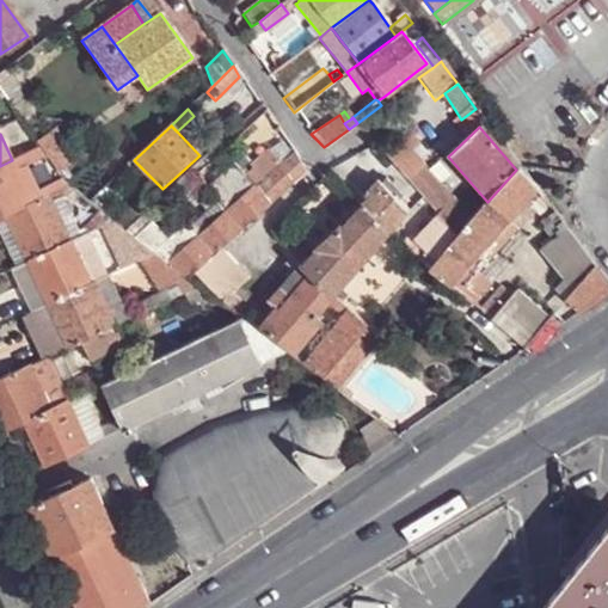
[(406,135),(384,153),(406,180),(417,171),(422,167),(412,154),(418,149),(406,135)]
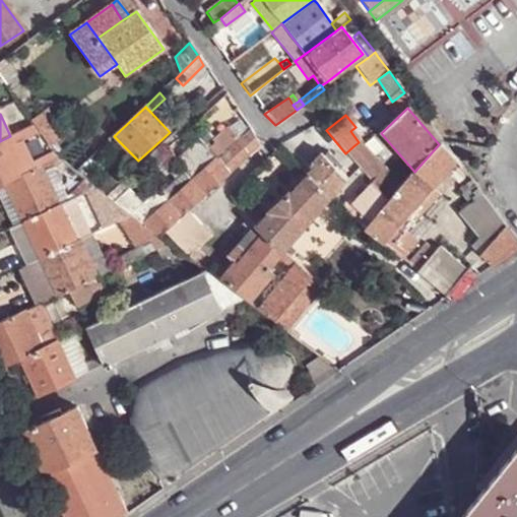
[(72,148),(54,122),(38,132),(41,136),(51,151),(56,157),(56,158),(72,148)]
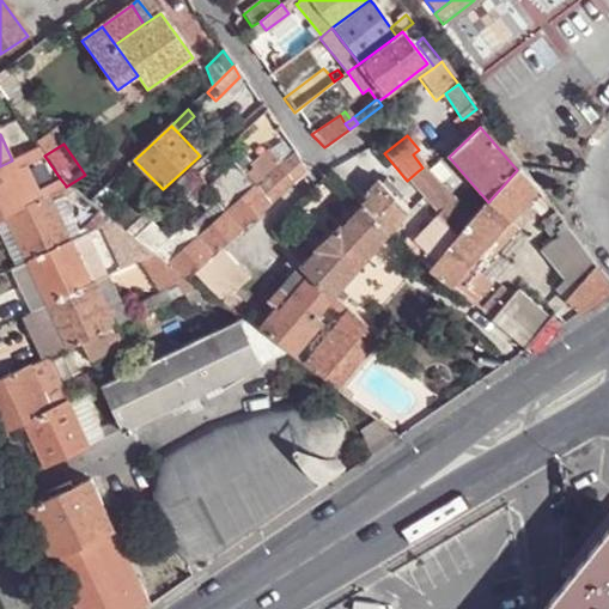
[(12,160),(19,174),(48,160),(44,156),(38,147),(12,160)]
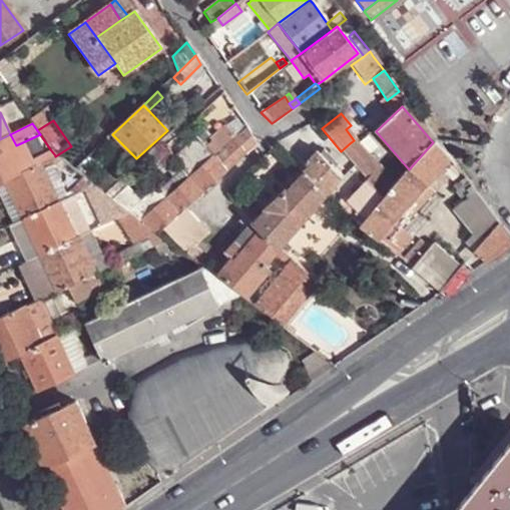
[(118,182),(104,194),(129,212),(154,232),(156,233),(162,228),(184,208),(225,171),(224,170),(243,154),(244,153),(256,145),(247,130),(246,129),(234,138),(224,128),(210,141),(211,143),(206,148),(205,149),(195,137),(170,158),(181,170),(158,191),(155,187),(139,202),(125,188),(124,189),(118,182)]
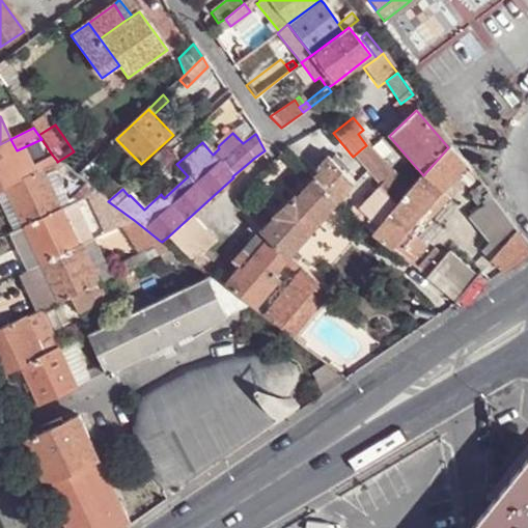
[(0,188),(2,187),(28,175),(24,168),(17,150),(10,139),(0,144),(0,188)]
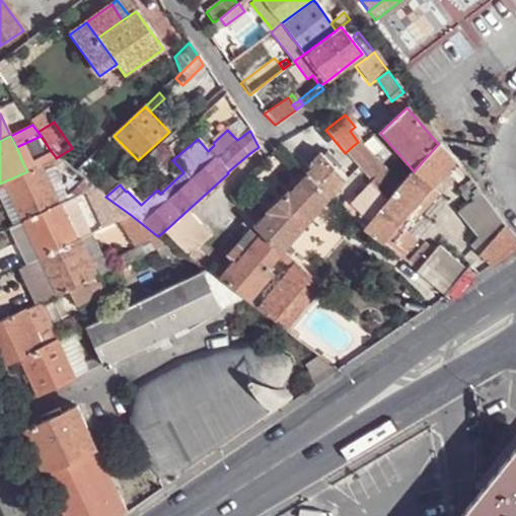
[(387,203),(363,230),(379,243),(391,231),(445,171),(454,161),(440,142),(438,144),(414,171),(400,189),(387,203)]
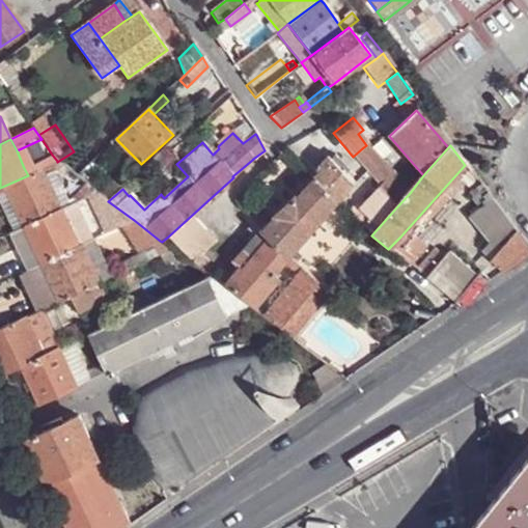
[(362,148),(353,157),(380,188),(387,178),(362,148)]
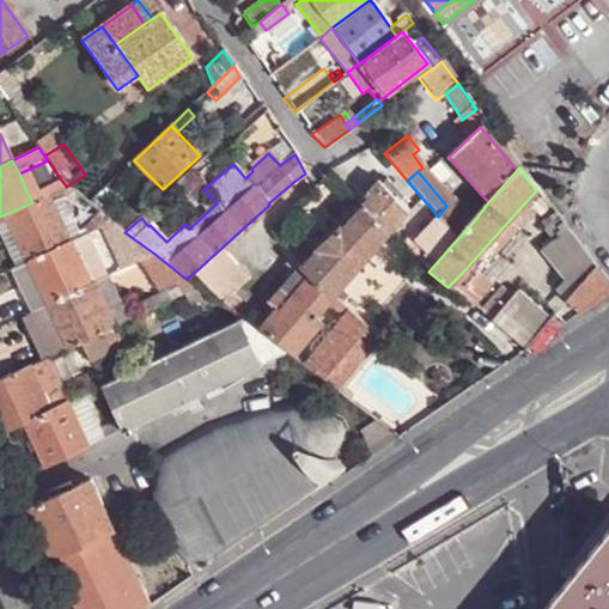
[(28,194),(32,202),(47,195),(59,189),(66,186),(60,178),(28,194)]
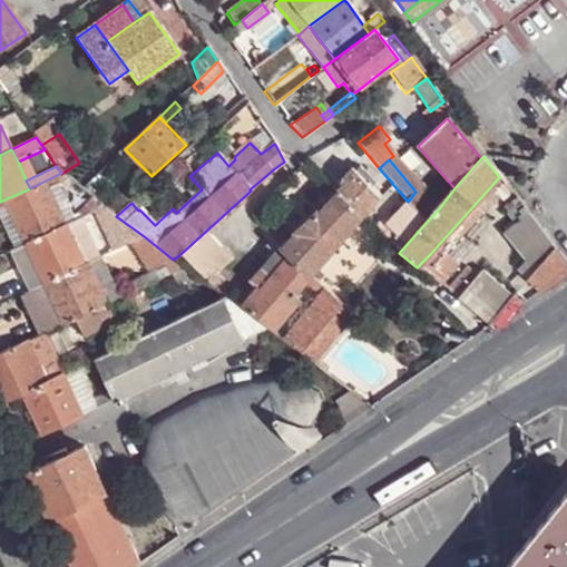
[(357,170),(338,193),(361,216),(379,196),(357,170)]
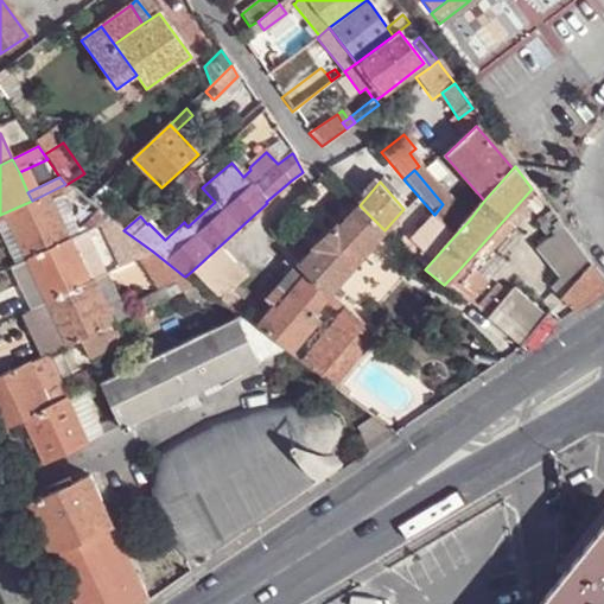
[(58,188),(46,194),(50,202),(63,196),(61,192),(58,188)]
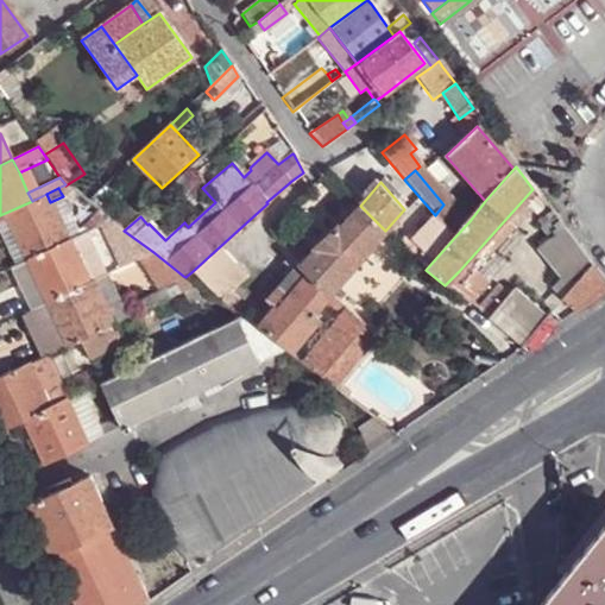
[(546,207),(533,189),(522,201),(529,210),(534,215),(546,207)]
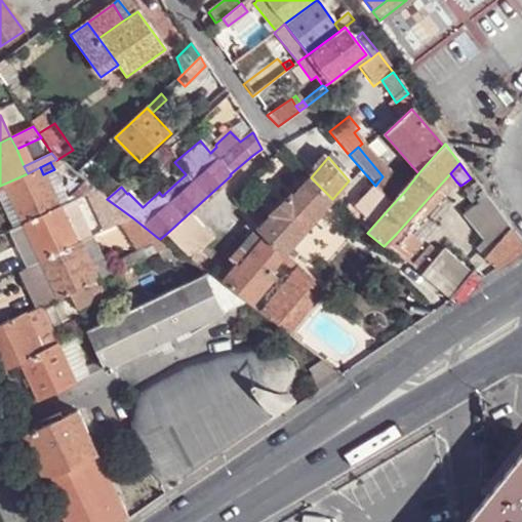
[(2,185),(22,225),(59,207),(43,174),(40,167),(28,173),(2,185)]
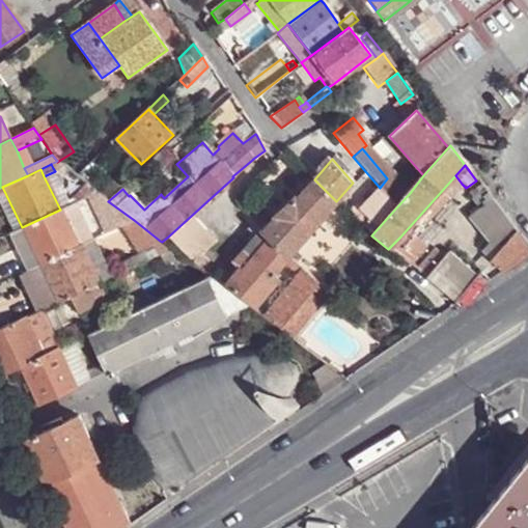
[(64,201),(68,199),(57,170),(55,171),(44,176),(60,210),(61,209),(66,205),(64,201)]
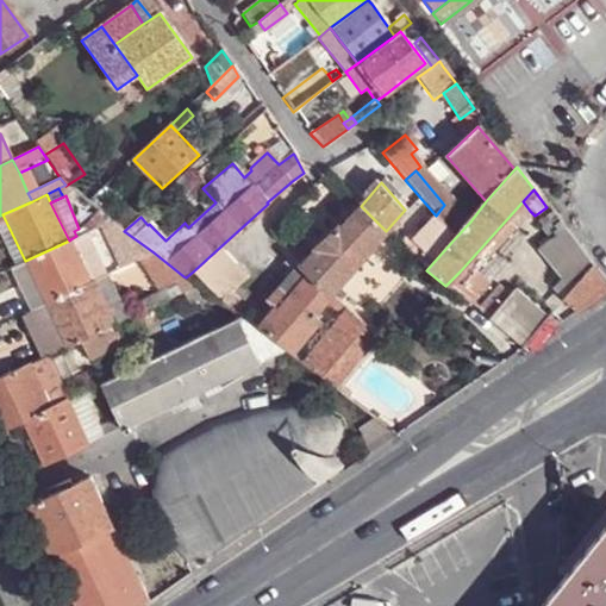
[(444,205),(436,216),(455,238),(470,222),(450,199),(444,205)]
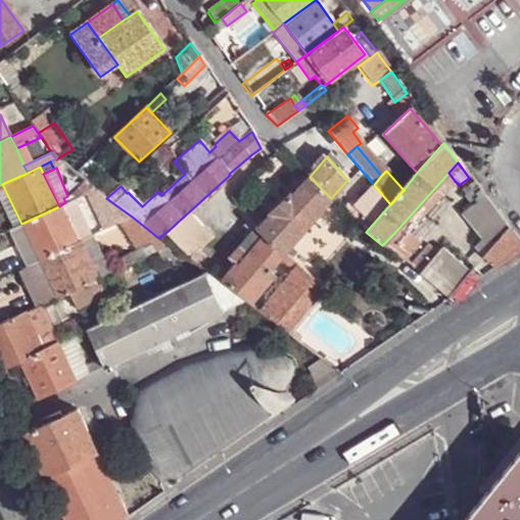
[(448,173),(394,233),(402,240),(455,181),(448,173)]
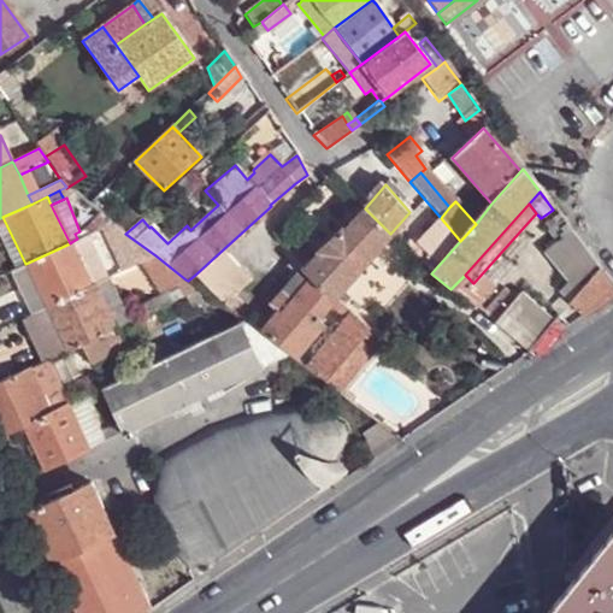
[(301,269),(332,300),(390,234),(365,208),(343,228),(319,251),(311,260),(301,269)]
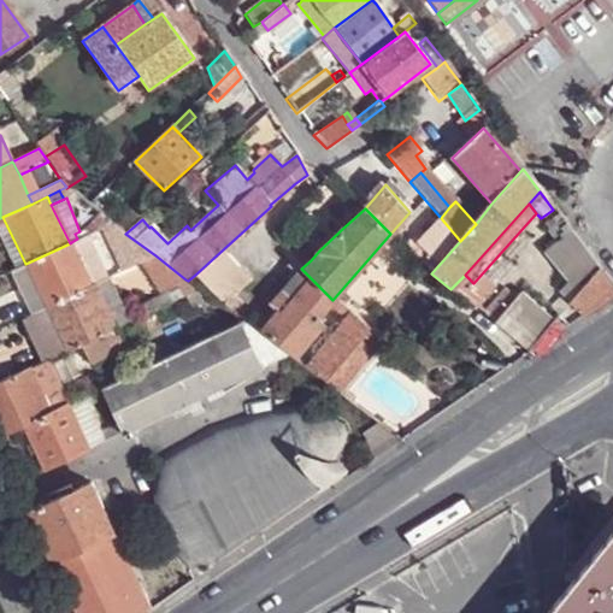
[(570,233),(556,213),(542,223),(555,242),(570,233)]
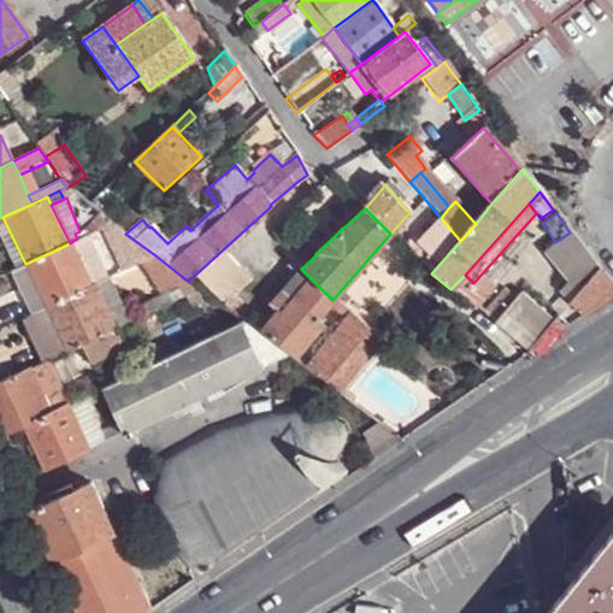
[(112,223),(101,214),(90,227),(90,228),(82,231),(81,230),(80,231),(75,234),(77,239),(92,234),(102,228),(112,223)]
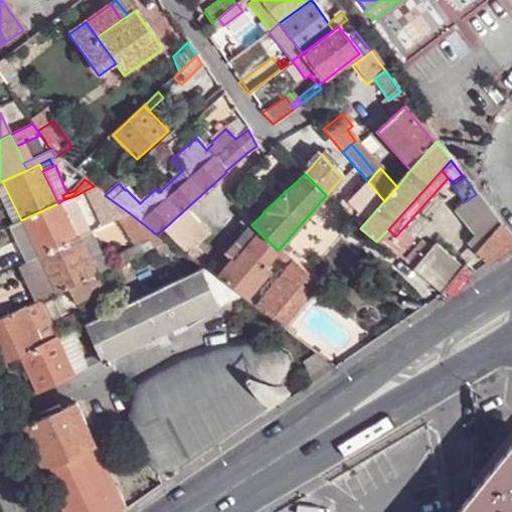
[(21,220),(2,181),(0,182),(0,200),(11,225),(21,220)]
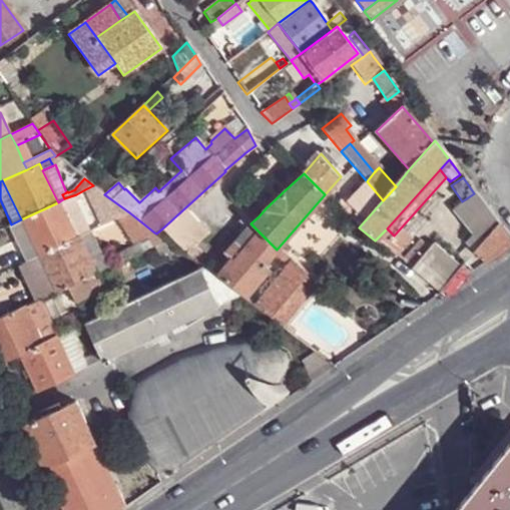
[(367,181),(342,209),(359,227),(383,200),(367,181)]
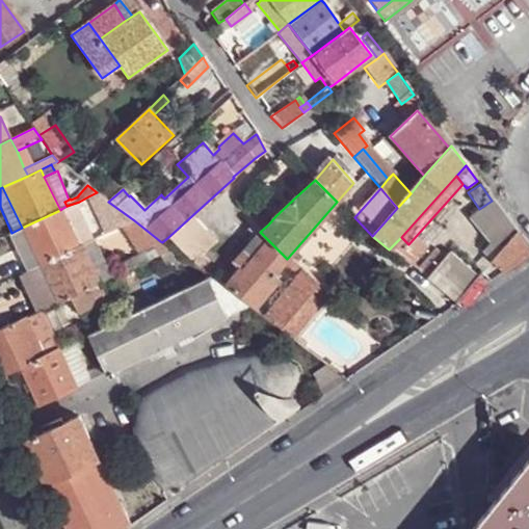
[(124,226),(134,220),(108,202),(97,192),(88,196),(109,232),(124,226)]
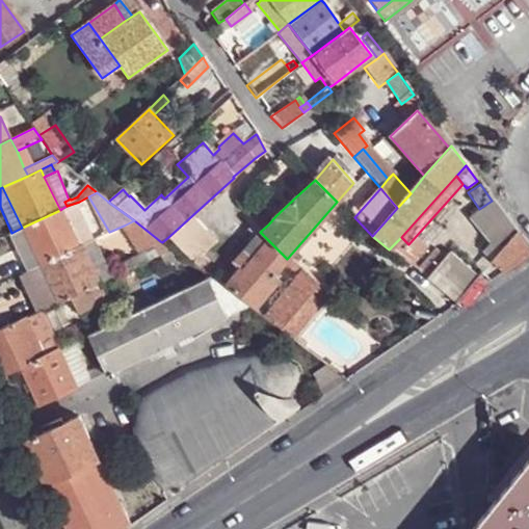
[(275,216),(296,196),(295,194),(274,215),(275,216)]
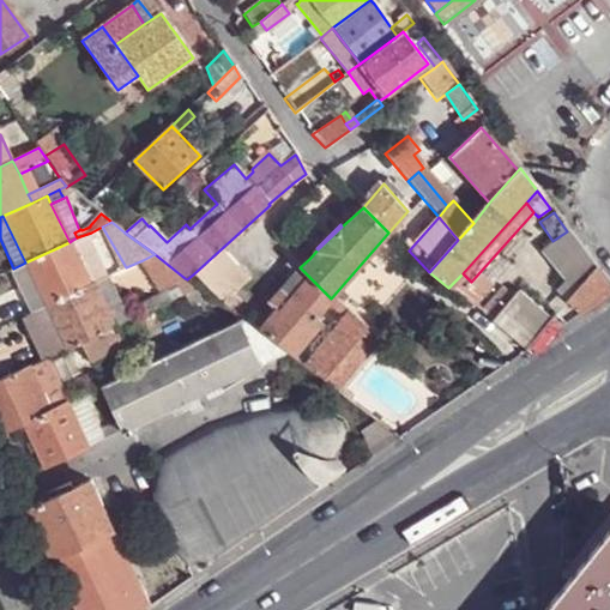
[(590,261),(567,231),(553,241),(542,249),(557,272),(565,281),(571,276),(590,261)]
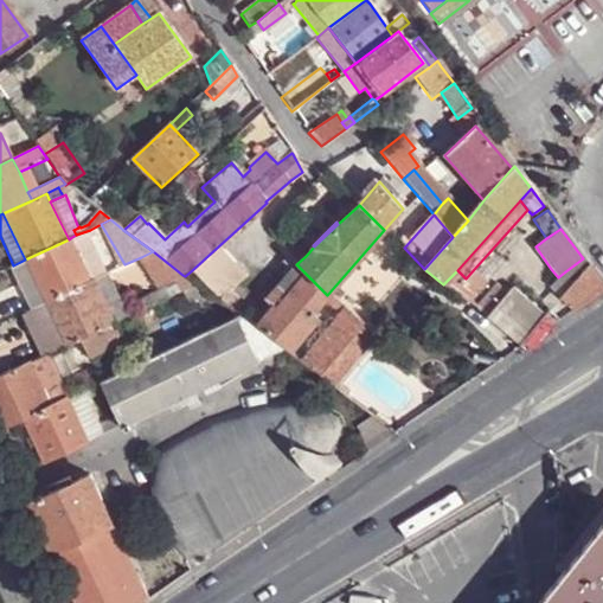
[(95,278),(103,275),(85,239),(92,236),(90,230),(76,235),(70,238),(90,281),(95,278)]
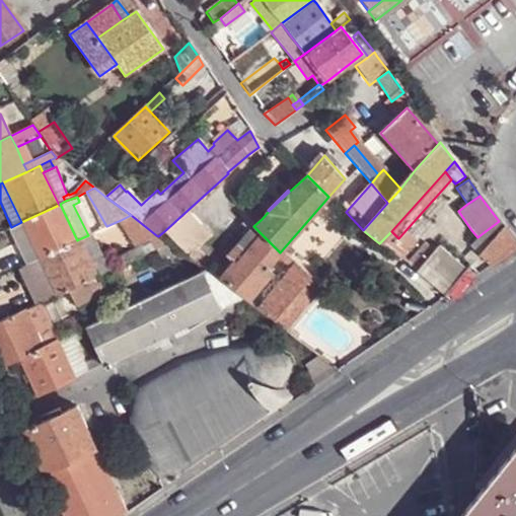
[(59,205),(21,222),(39,258),(77,240),(60,204),(59,205)]
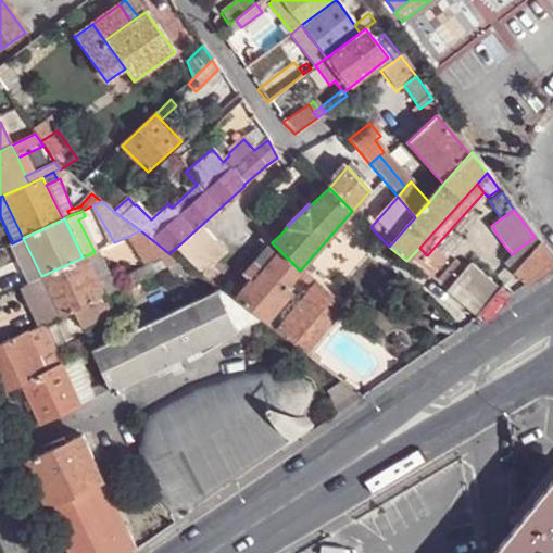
[(258,226),(272,242),(280,235),(266,220),(258,226)]
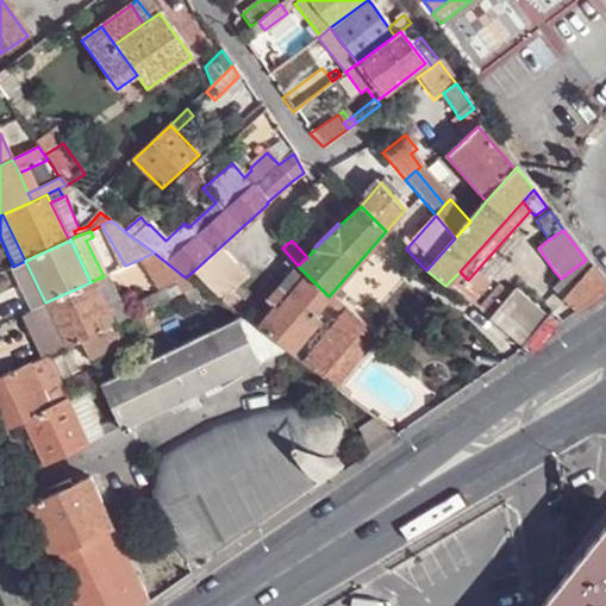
[(247,279),(219,248),(193,272),(222,301),(230,293),(247,279)]
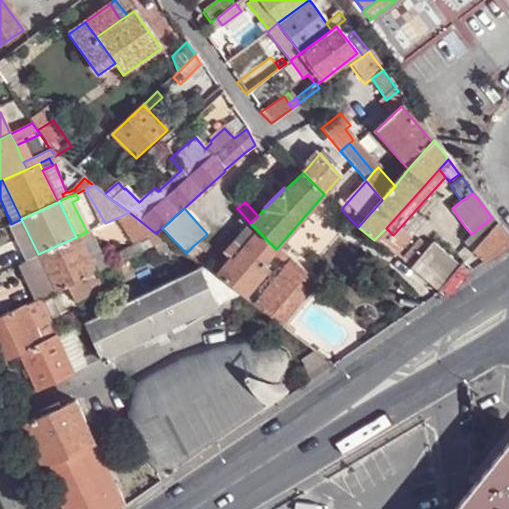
[(148,236),(154,232),(129,212),(119,217),(134,243),(148,236)]
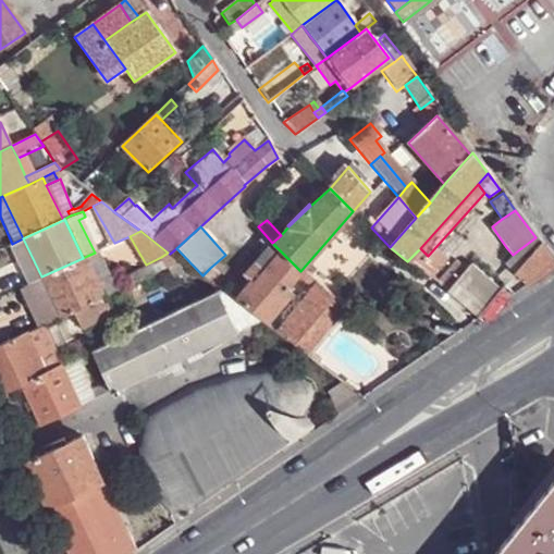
[(541,244),(536,237),(518,250),(521,256),(522,256),(527,253),(529,256),(541,244)]
